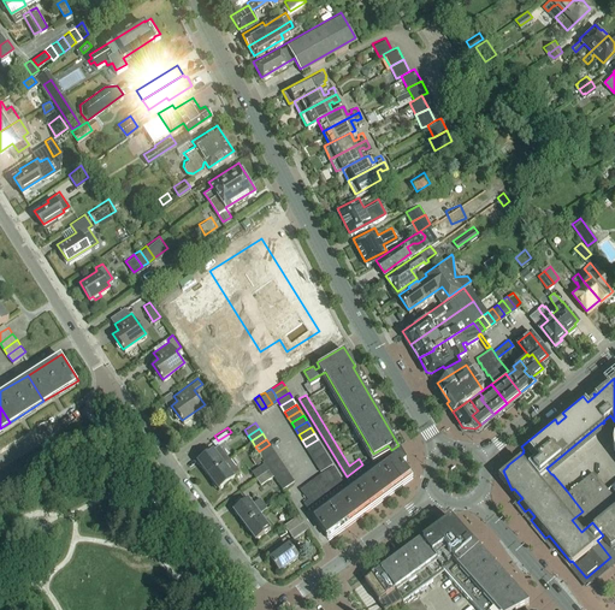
[(306,446),(309,451),(321,444),(318,439),(306,446)]
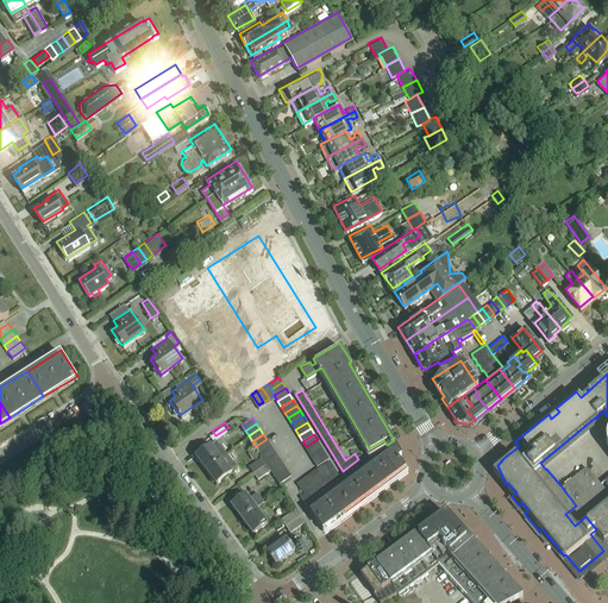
[(227,451),(217,437),(213,438),(210,441),(194,453),(205,468),(220,456),(227,451)]
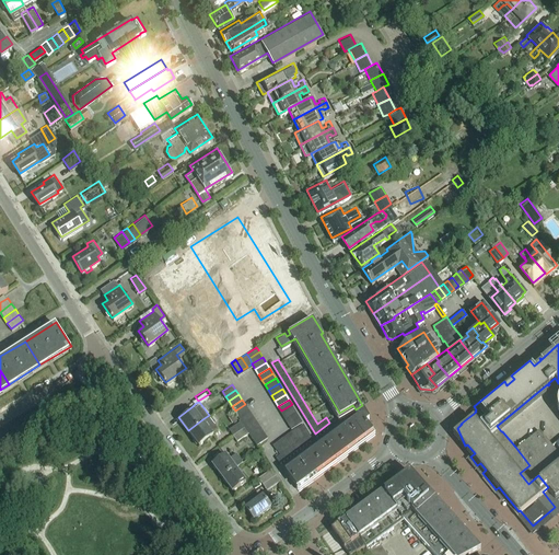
[(235,411),(239,416),(248,409),(245,404),(235,411)]
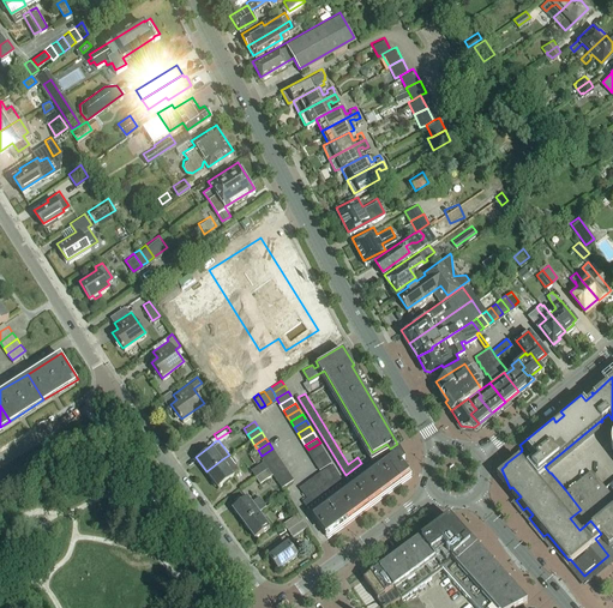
[(308,450),(312,456),(324,449),(320,443),(308,450)]
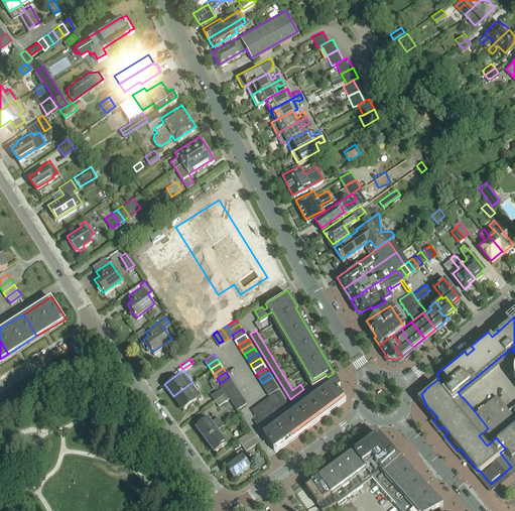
[(331,375),(328,377),(331,381),(263,431),(275,446),(343,396),(335,386),(340,383),(336,377),(334,373),(331,375)]
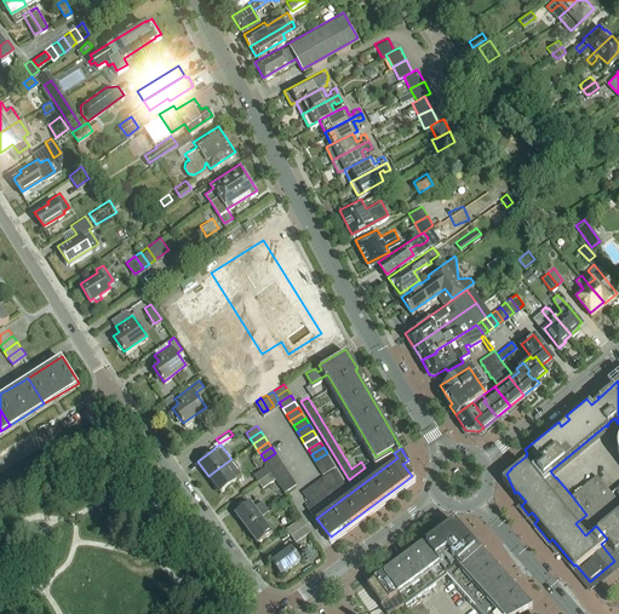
[(264,460),(265,463),(268,466),(279,458),(275,453),(264,460)]
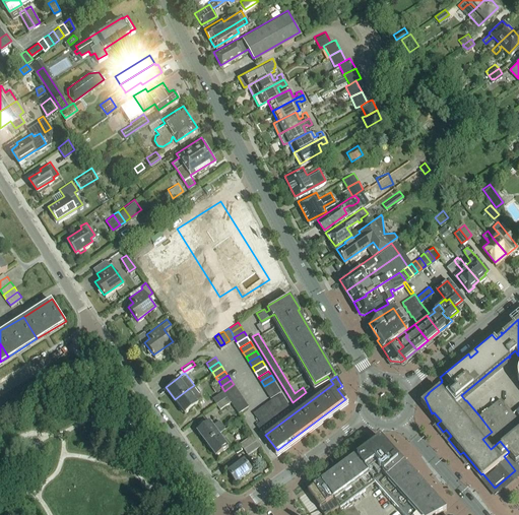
[(264,386),(267,391),(276,385),(274,380),(264,386)]
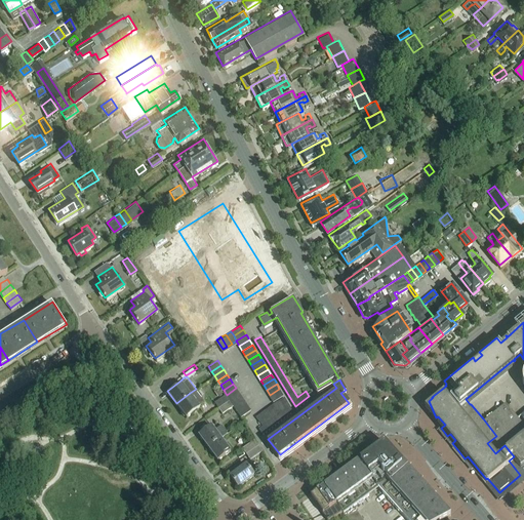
[(218,385),(213,388),(216,394),(222,390),(218,385)]
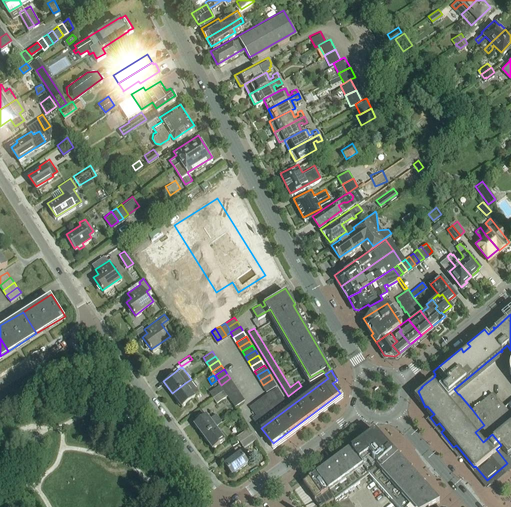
[(221,385),(223,387),(224,389),(233,383),(230,378),(221,385)]
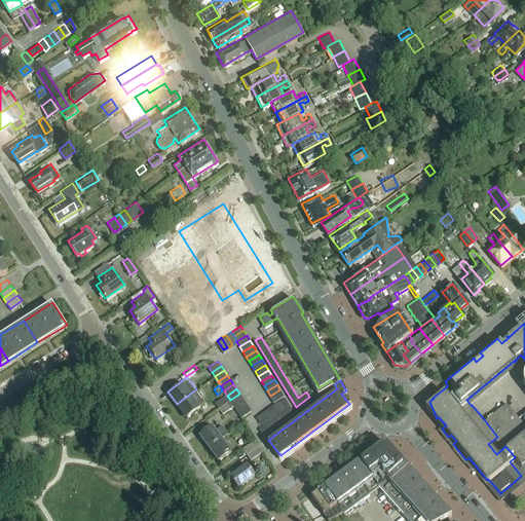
[(196,389),(190,394),(177,404),(185,415),(199,405),(197,403),(203,399),(196,389)]
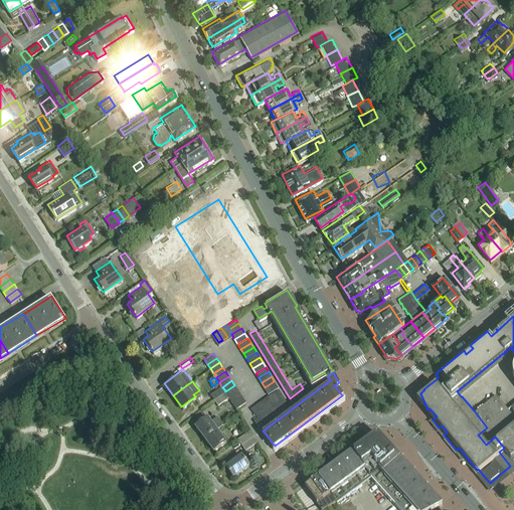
[(277,385),(274,381),(265,387),(268,391),(277,385)]
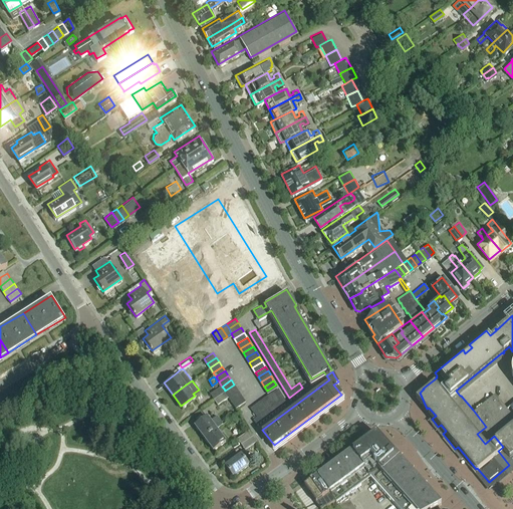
[(222,387),(220,384),(208,393),(212,398),(224,389),(222,387)]
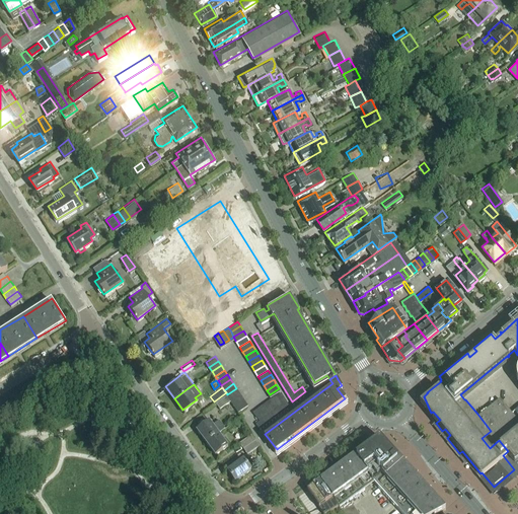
[(239,393),(236,388),(227,394),(230,398),(230,399),(239,393)]
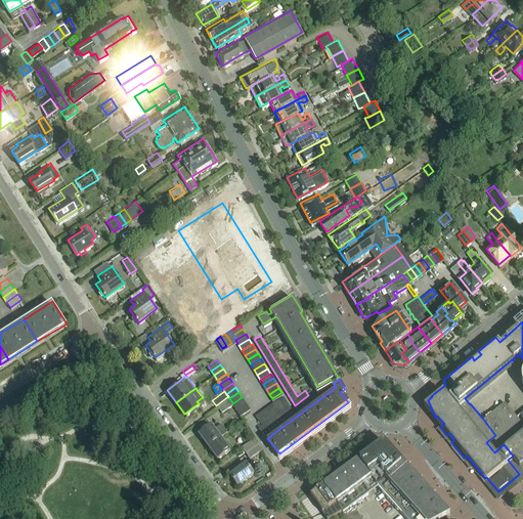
[(292,407),(282,393),(278,396),(284,405),(275,412),(270,416),(265,419),(261,423),(257,425),(261,430),(292,407)]
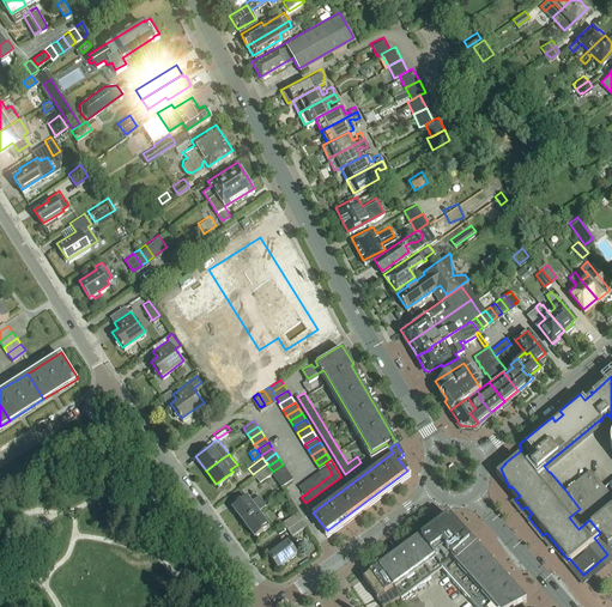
[(272,471),(268,466),(267,463),(253,474),(258,481),(272,471)]
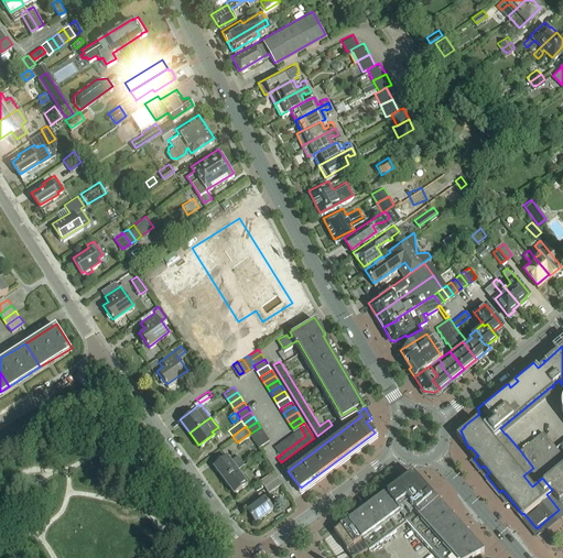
[(300,426),(290,433),(296,442),(305,436),(300,426)]
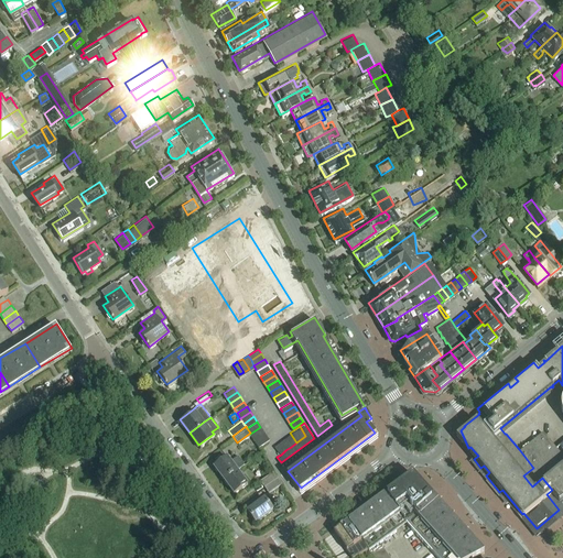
[(250,434),(253,438),(263,431),(260,427),(250,434)]
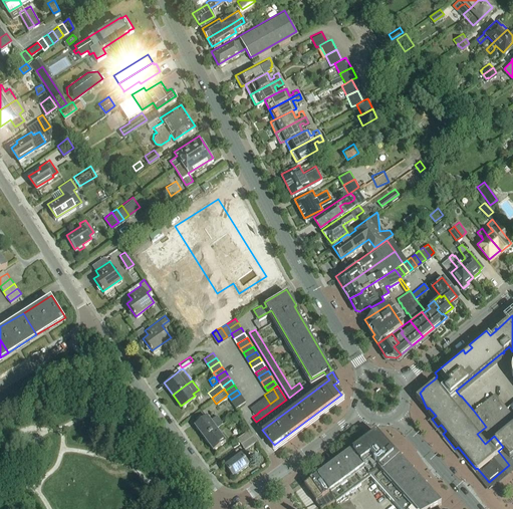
[(494,393),(473,410),(486,427),(477,434),(485,444),(494,436),(503,447),(498,451),(509,465),(511,467),(512,465),(512,415),(506,407),(494,393)]
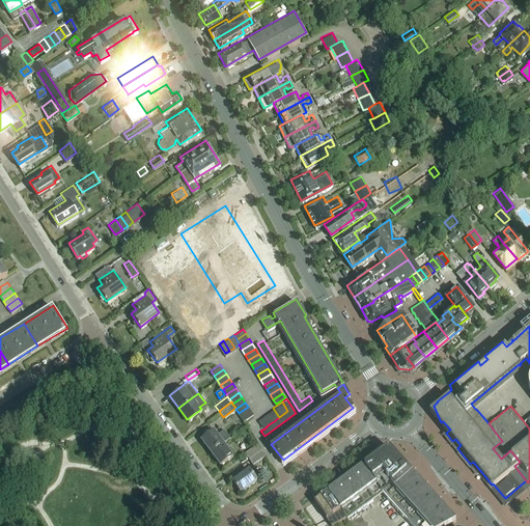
[(252,413),(248,407),(239,413),(243,419),(252,413)]
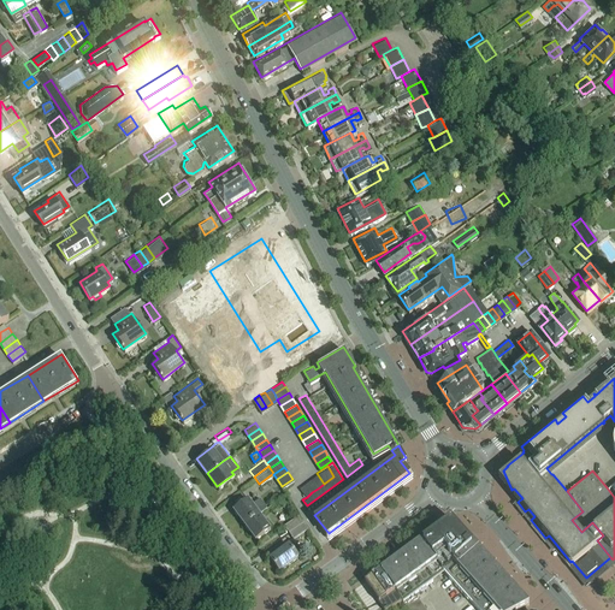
[(318,489),(324,484),(317,473),(311,478),(318,489)]
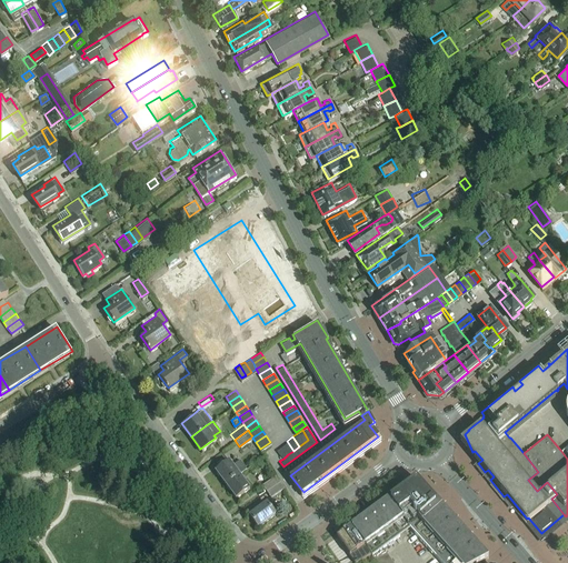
[(288,454),(294,451),(287,441),(281,445),(288,454)]
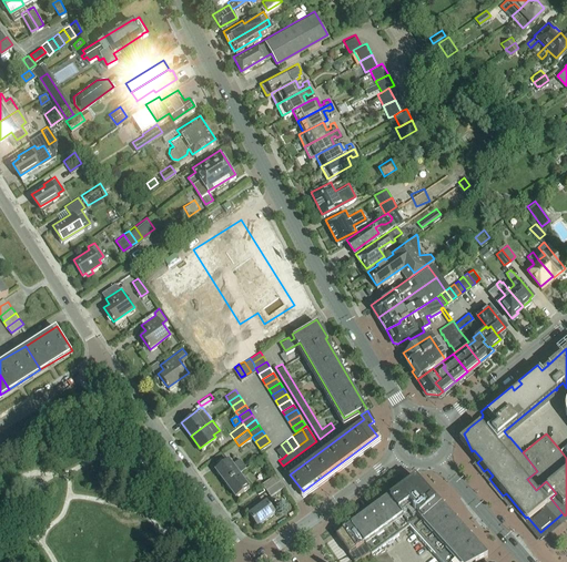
[(283,458),(287,453),(281,445),(275,448),(283,458)]
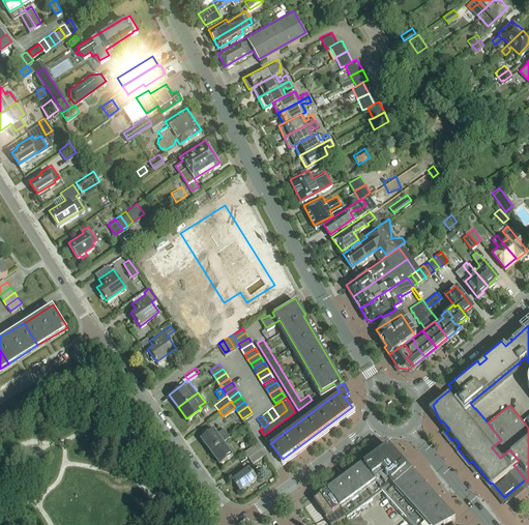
[(200,436),(209,449),(223,439),(222,439),(228,434),(222,426),(215,431),(213,427),(200,436)]
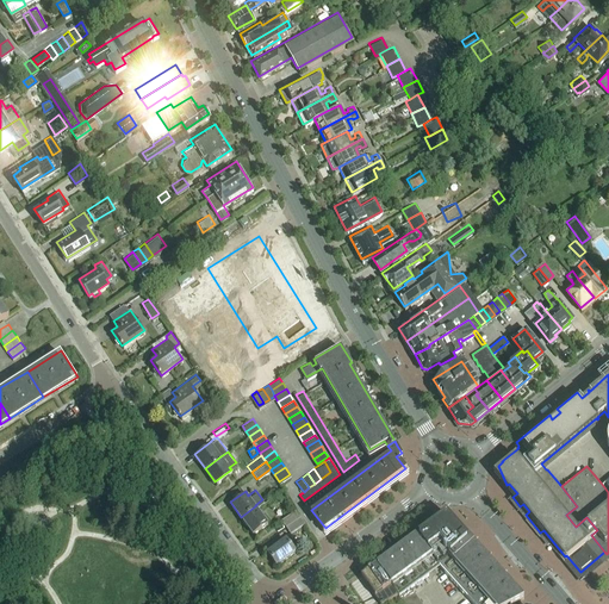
[(267,521),(256,505),(241,517),(252,531),(267,521)]
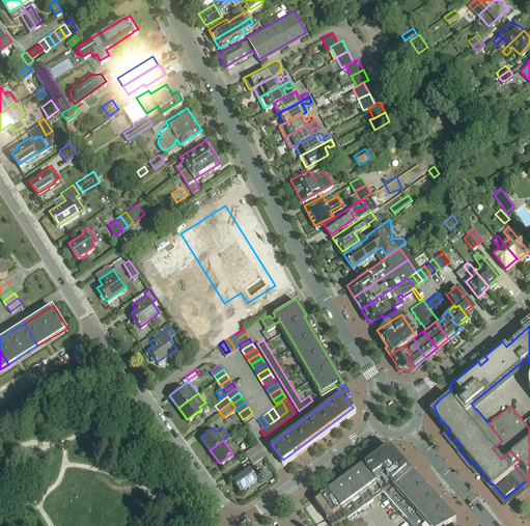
[(243,450),(247,457),(260,448),(256,441),(243,450)]
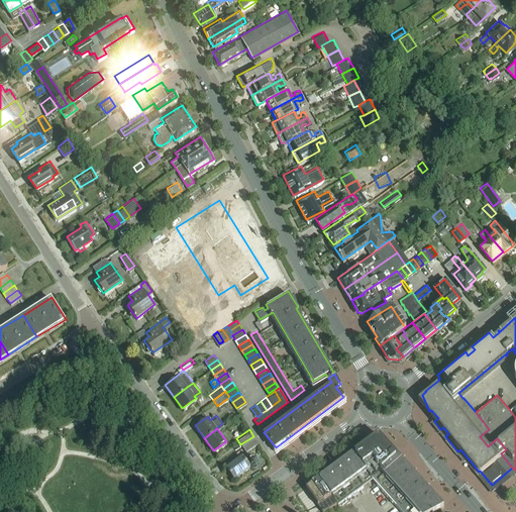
[(319,476),(318,477),(336,502),(337,503),(343,498),(359,486),(368,480),(372,477),(376,482),(403,511),(427,511),(439,506),(442,504),(442,503),(441,502),(440,503),(430,492),(420,481),(400,458),(401,457),(400,456),(399,456),(397,453),(396,453),(393,449),(393,448),(377,431),(362,442),(352,450),(344,455),(344,456),(319,476)]
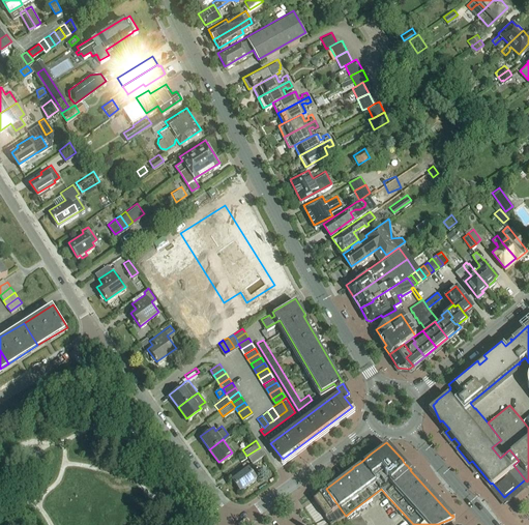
[(263,453),(260,447),(246,456),(251,461),(263,453)]
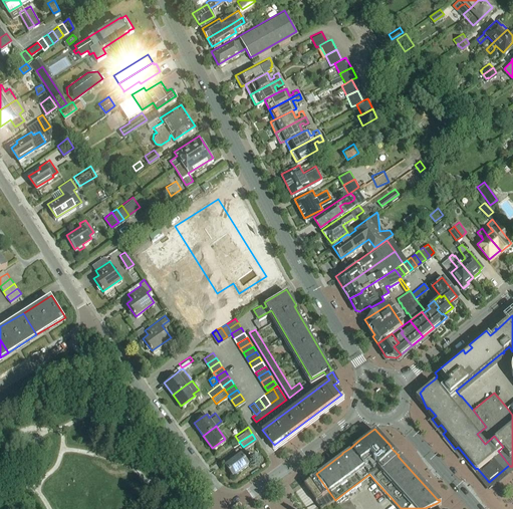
[(239,453),(224,463),(232,473),(248,462),(245,458),(248,455),(243,448),(238,451),(239,453)]
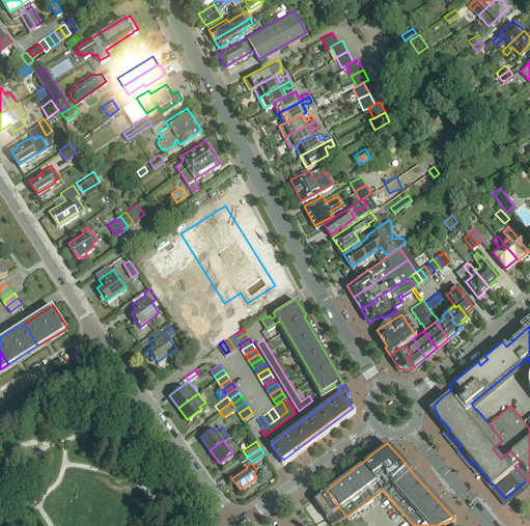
[(327,490),(314,498),(332,523),(345,516),(327,490)]
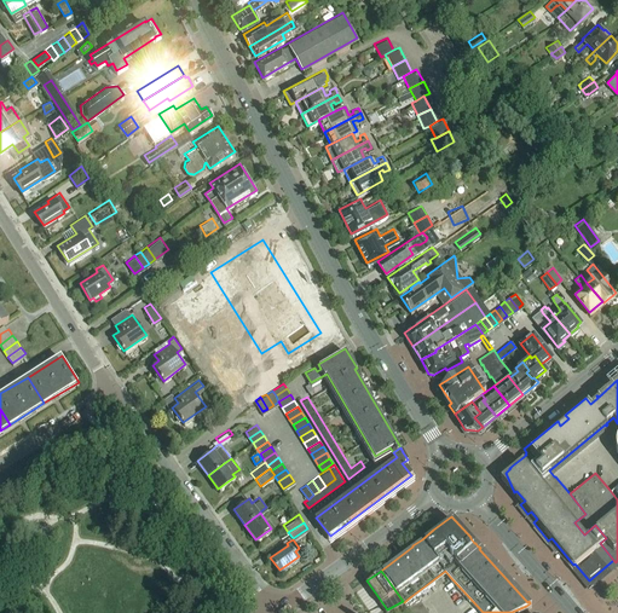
[(425,603),(420,597),(415,601),(411,596),(404,602),(411,612),(425,603)]
